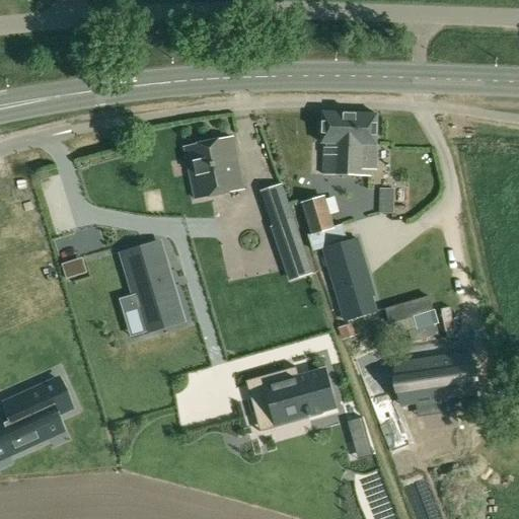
[(325,174),(347,175),(350,114),(322,112),(321,143),(327,143),(325,174)]
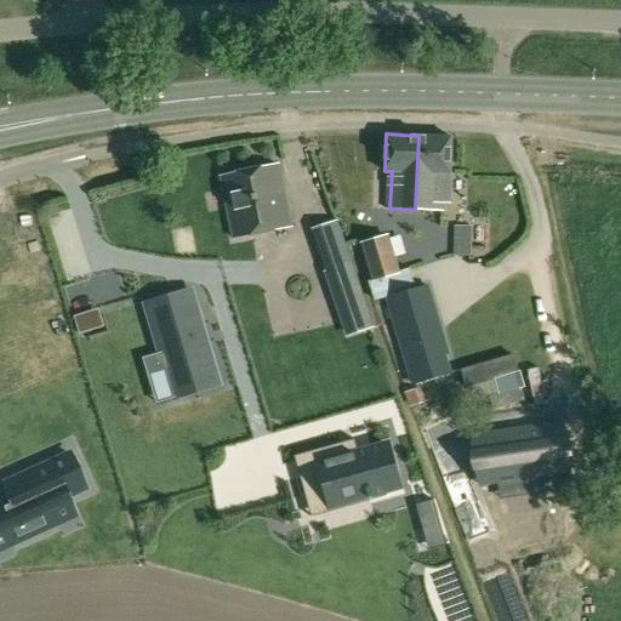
[(450,174),(451,137),(419,136),(415,210),(442,211),(443,174),(450,174)]
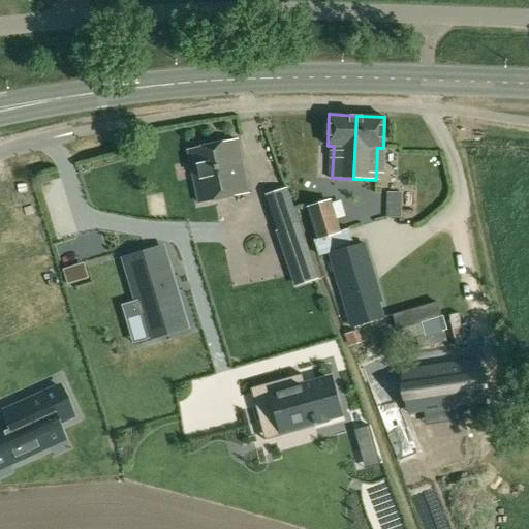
[(248,192),(237,139),(188,150),(199,204),(248,192)]
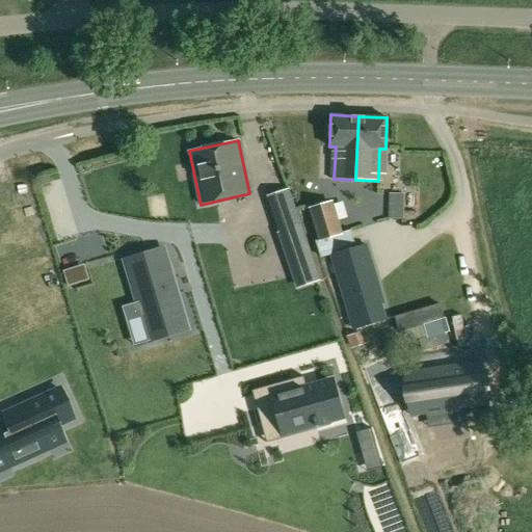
[(399,196),(399,221),(413,221),(413,196),(399,196)]
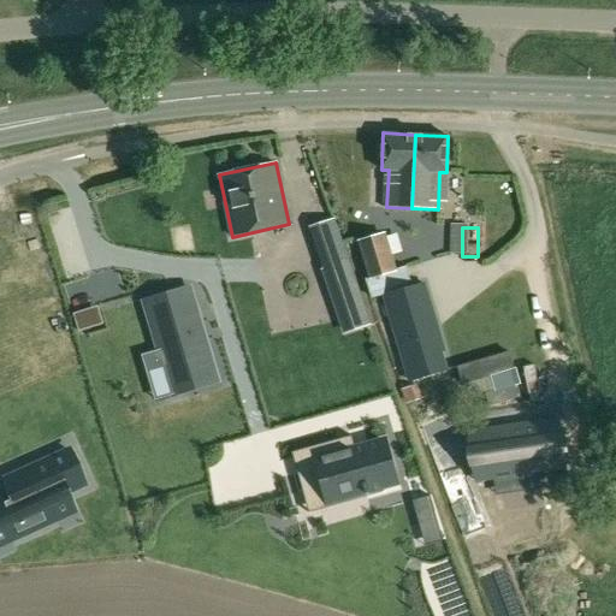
[(384,234),(360,242),(371,277),(396,270),(384,234)]
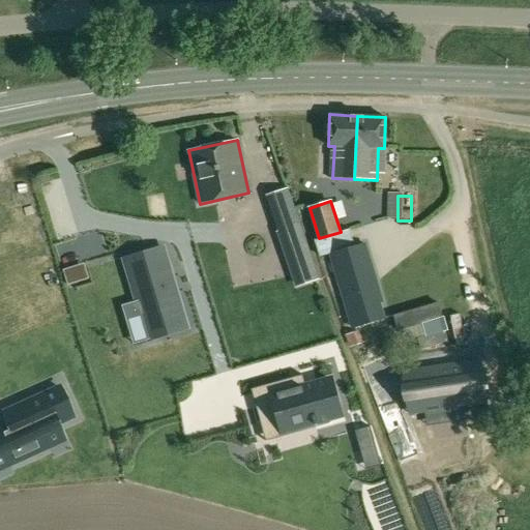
[(299,286),(320,278),(300,224),(280,231),(299,286)]
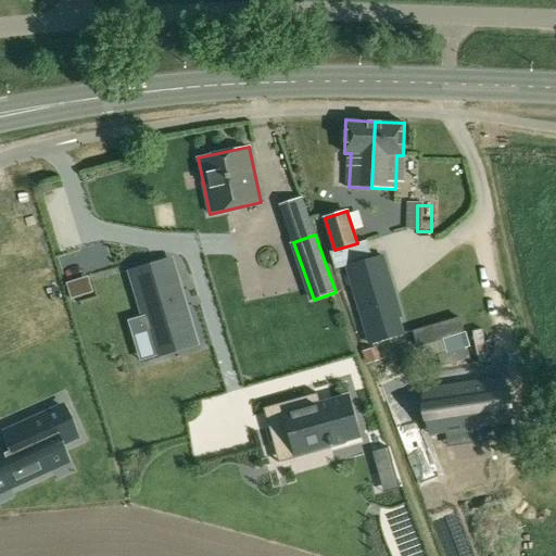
[(367,240),(357,243),(335,250),(330,252),(337,270),(348,267),(374,258),(367,240)]
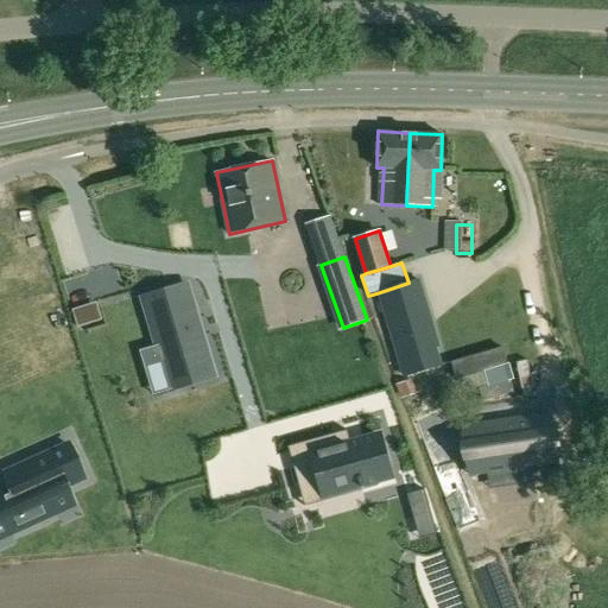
[(419,279),(380,292),(400,359),(439,347),(419,279)]
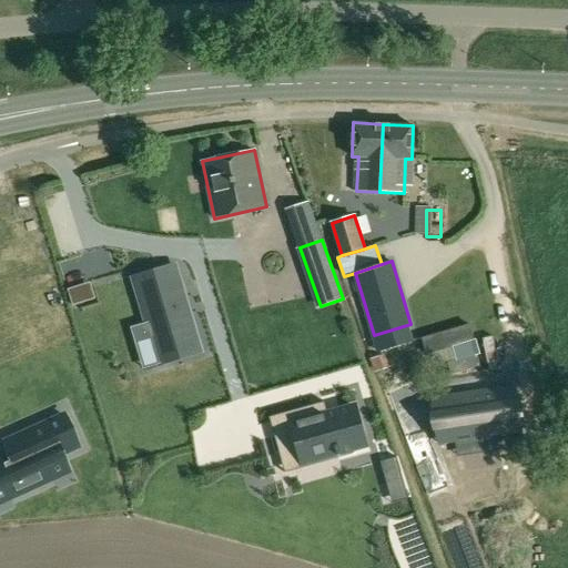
[(159,270),(131,277),(145,324),(150,323),(154,338),(150,341),(156,363),(203,350),(184,286),(165,292),(159,270)]
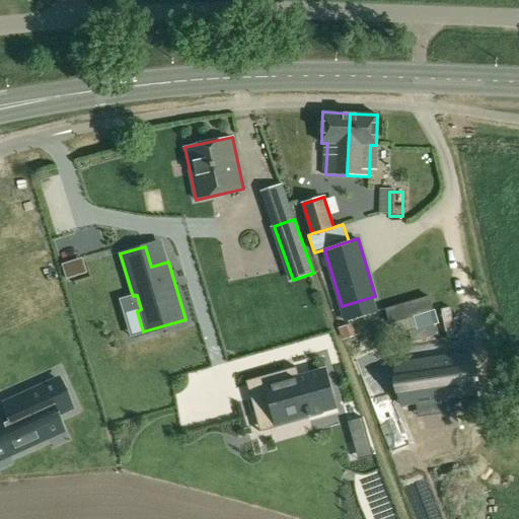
[(62,266),(67,281),(82,277),(77,261),(62,266)]
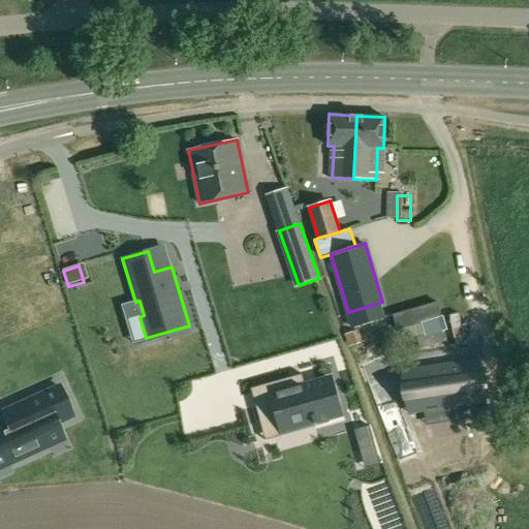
[(361,314),(364,327),(386,321),(384,309),(361,314)]
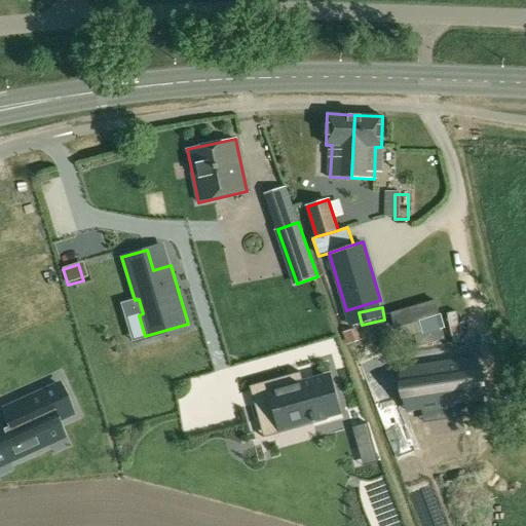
[(339,408),(329,372),(305,378),(303,371),(252,385),(261,415),(279,410),(284,423),(339,408)]
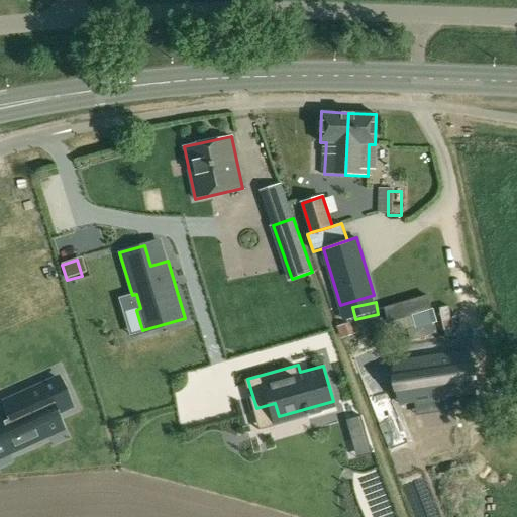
[(396,365),(394,395),(409,396),(408,402),(452,405),(453,400),(468,401),(471,370),(396,365)]
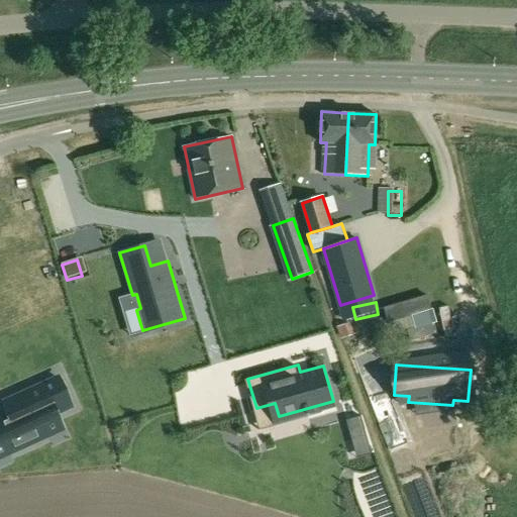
[(11,416),(0,421),(0,452),(1,455),(53,430),(44,414),(75,400),(63,374),(30,389),(37,403),(17,413),(19,416),(12,419),(11,416)]
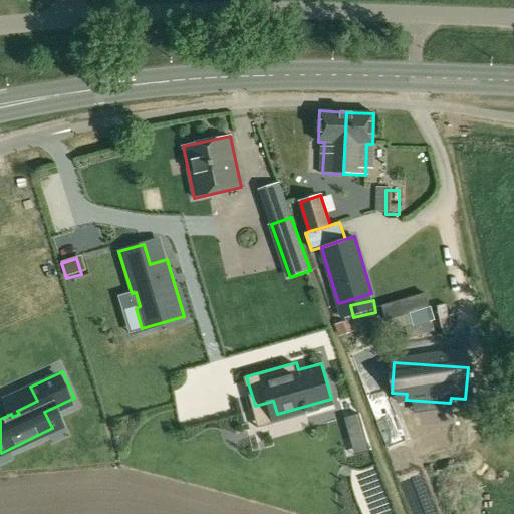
[(351,437),(363,433),(358,414),(346,418),(351,437)]
